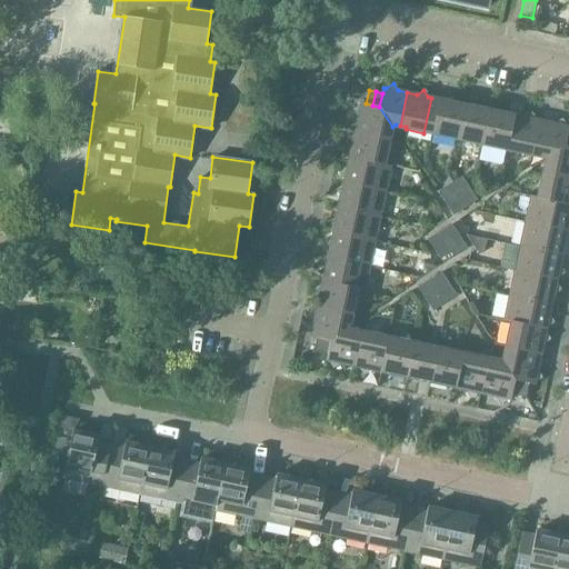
[(423,133),(452,139),(460,103),(431,98),(423,133)]
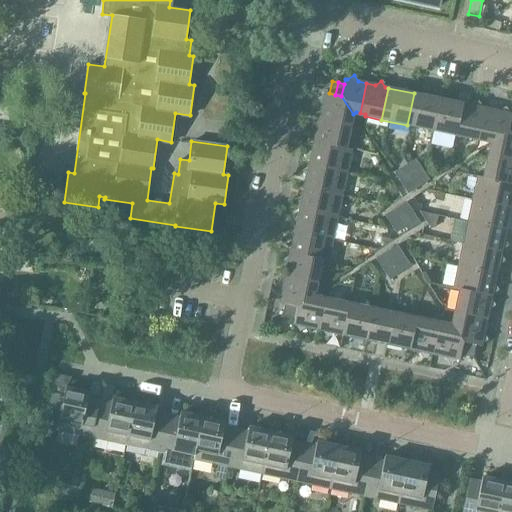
[(319,114),(349,120),(350,115),(353,114),(341,96),(335,95),(329,93),(324,92),(323,95),(317,99),(321,105),(319,114)]
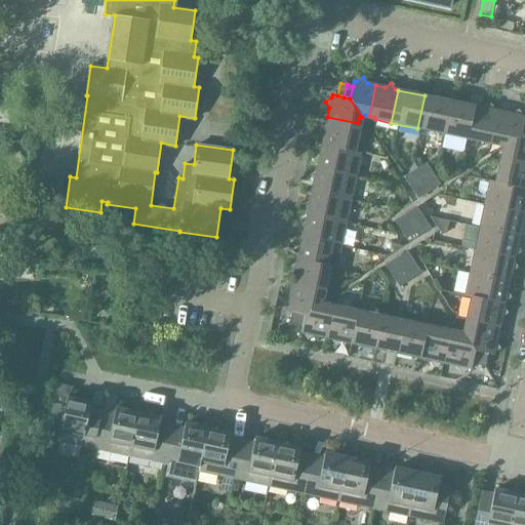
[(425,95),(417,128),(445,134),(452,102),(425,95)]
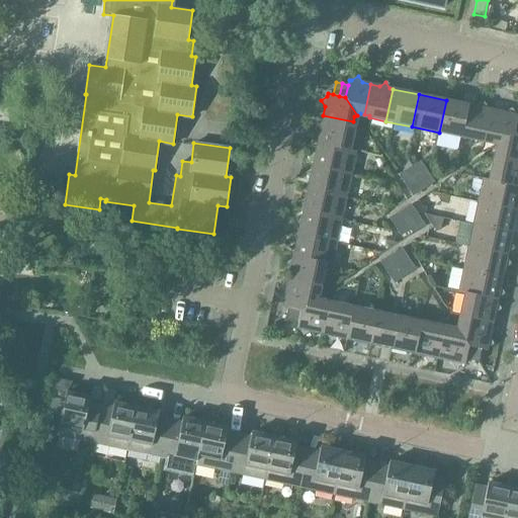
[(466,139),(473,106),(446,100),(439,133),(466,139)]
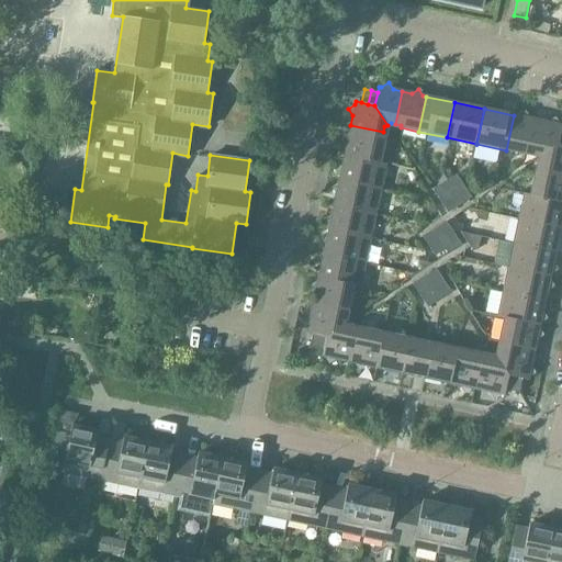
[(514,115),(506,150),(525,155),(525,152),(531,153),(538,121),(529,119),(524,112),(517,116),(514,115)]
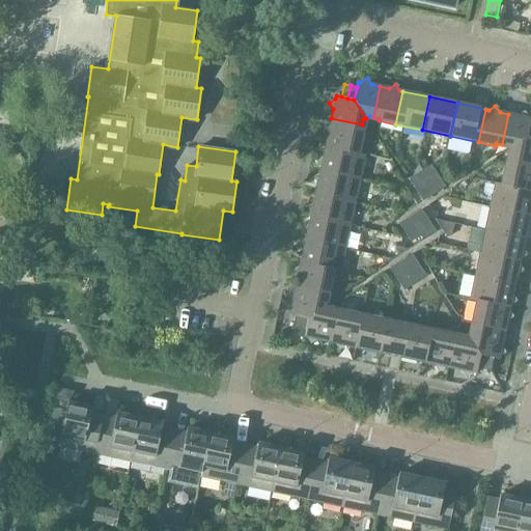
[(506,145),(508,148),(527,137),(529,123),(530,118),(528,118),(524,111),(516,115),(508,114),(502,144),(506,145)]
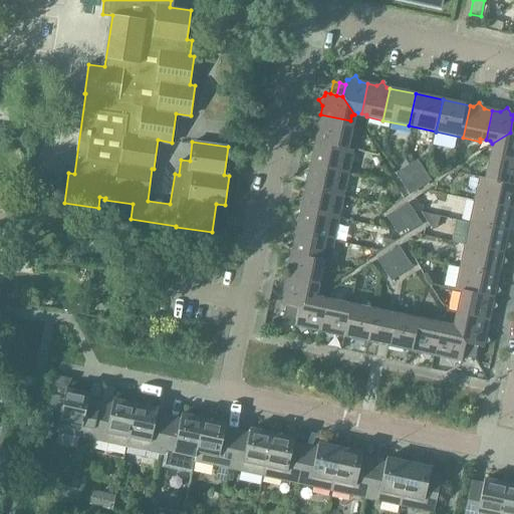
[(316,134),(314,143),(346,150),(346,149),(351,126),(349,125),(350,120),(320,114),(318,122),(312,126),(316,134)]
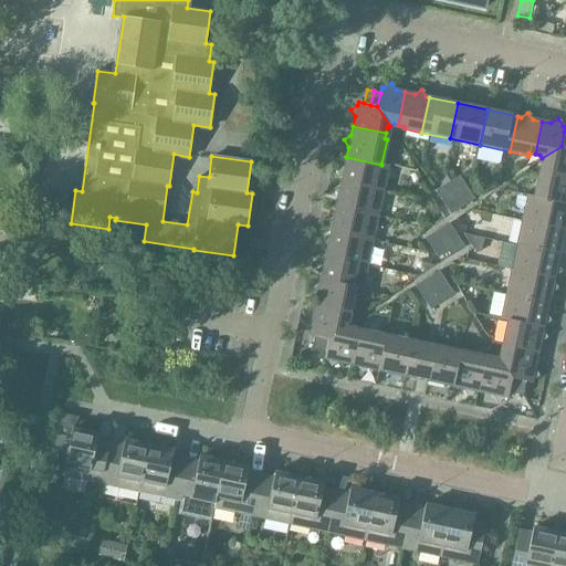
[(544,161),(543,167),(565,171),(565,146),(562,146),(542,158),(544,161)]
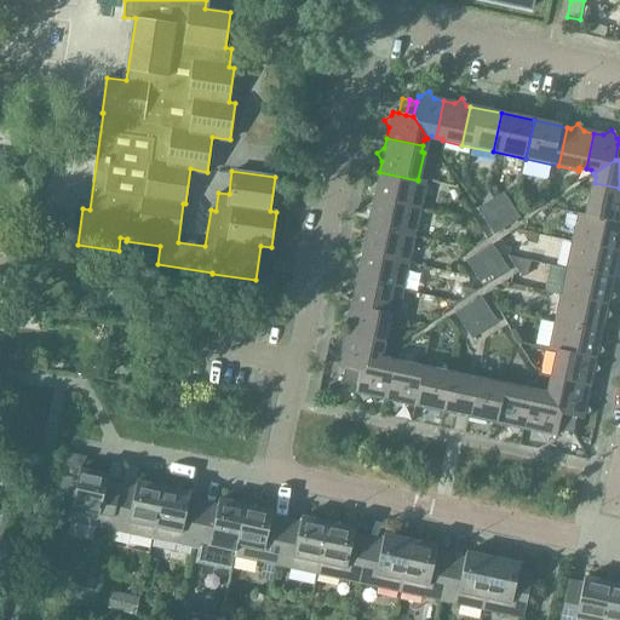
[(374,196),(373,199),(419,210),(425,181),(418,179),(418,181),(379,172),(377,184),(369,189),(374,196)]
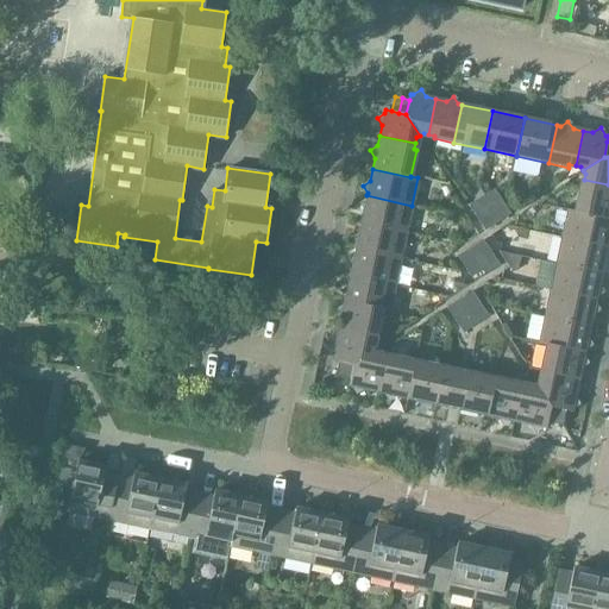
[(579,184),(575,212),(573,213),(608,219),(608,184),(584,180),(583,186),(579,184)]
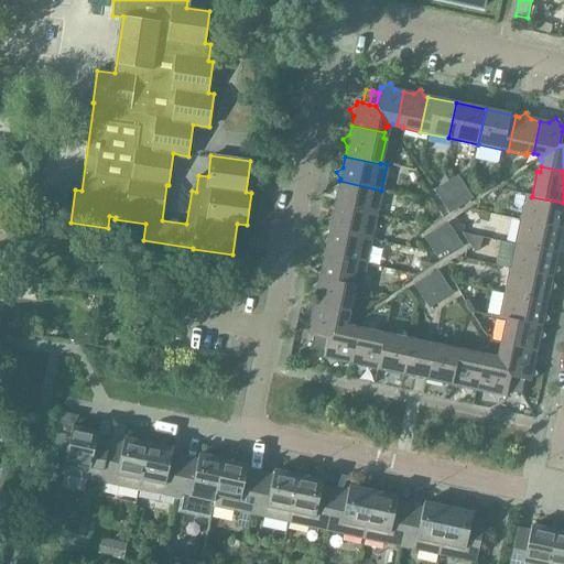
[(434,191),(448,214),(472,198),(457,175),(434,191)]
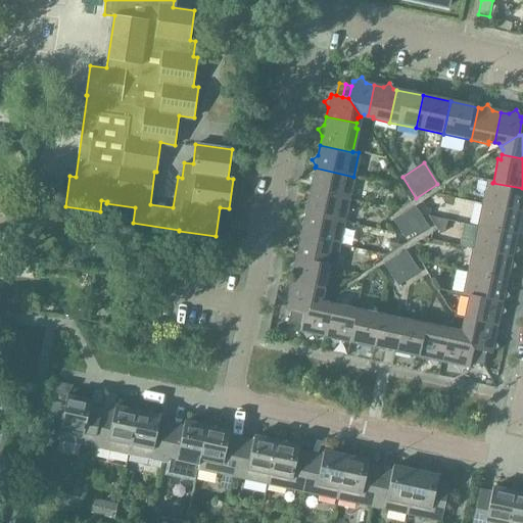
[(311,191),(348,199),(353,177),(315,168),(315,171),(308,175),(313,181),(311,191)]
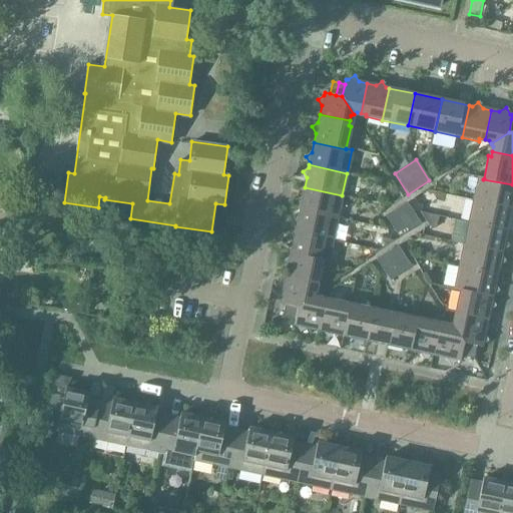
[(478,176),(473,200),(511,208),(511,205),(512,204),(512,184),(483,179),(484,178),(478,176)]
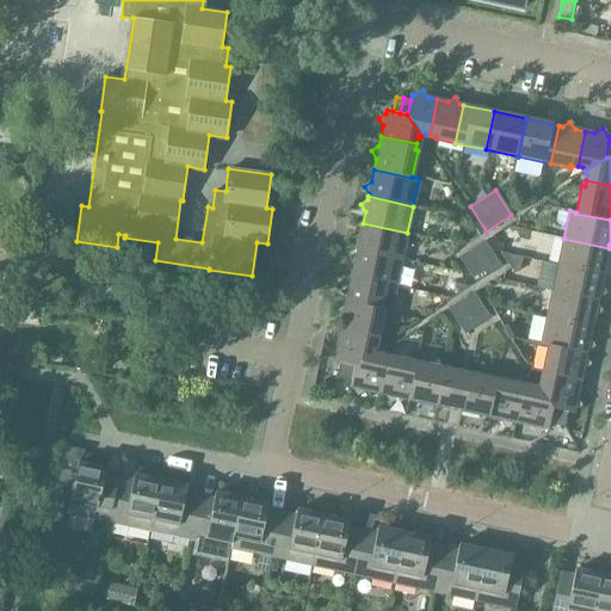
[(357,250),(402,259),(407,233),(363,223),(360,234),(352,239),(357,247),(357,250)]
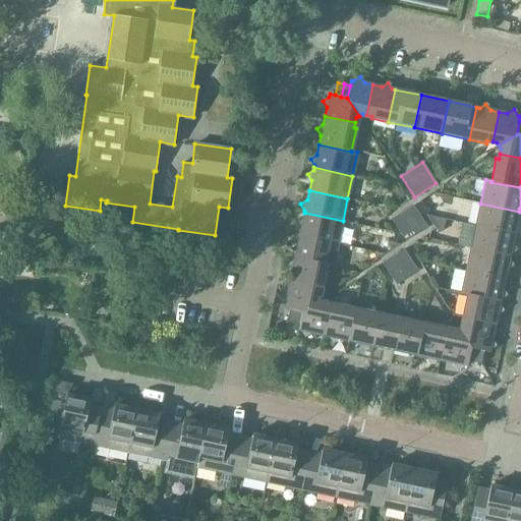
[(480,204),(475,226),(514,234),(516,224),(520,221),(520,218),(518,214),(519,212),(480,204)]
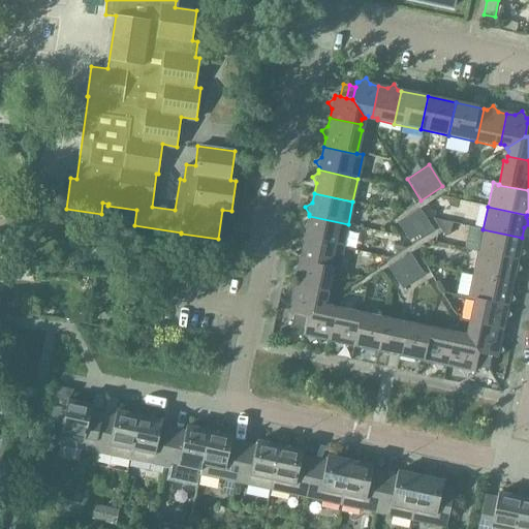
[(397,223),(411,245),(433,230),(418,209),(397,223)]
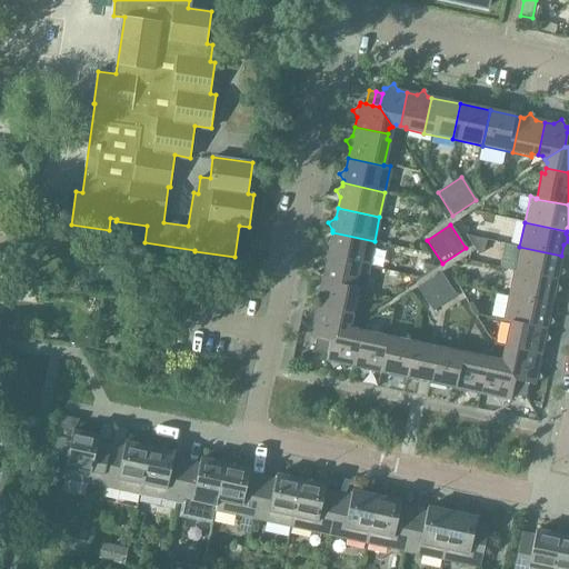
[(369,267),(375,241),(332,232),(331,236),(325,240),(329,247),(327,257),(369,267)]
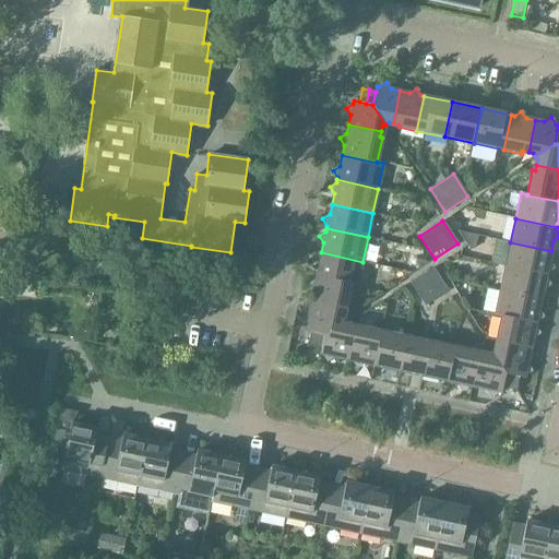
[(510,242),(504,266),(546,275),(547,273),(554,269),(549,261),(551,251),(510,242)]
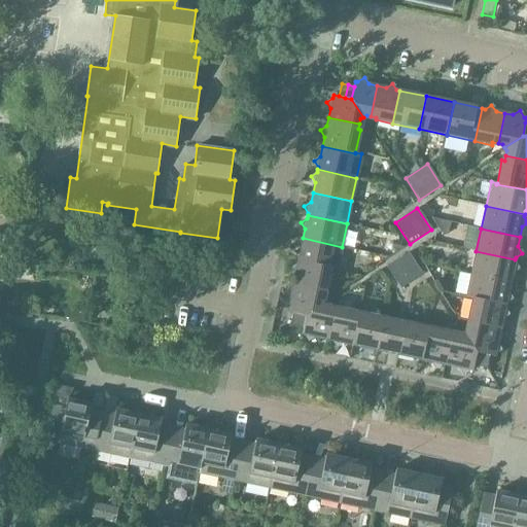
[(337,270),(342,247),(303,238),(301,248),(294,252),(299,258),(297,261),(337,270)]
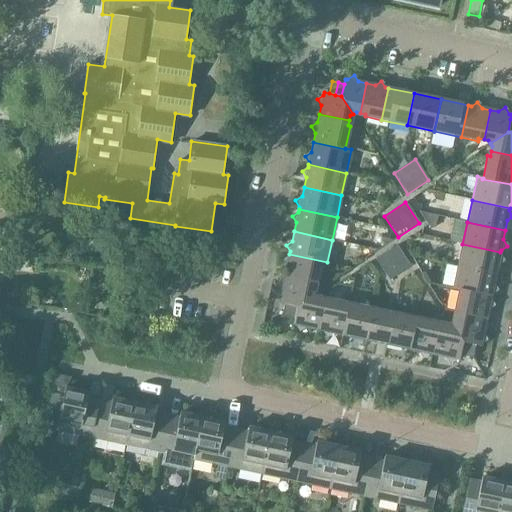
[(462,244),(457,267),(495,275),(497,265),(504,261),(500,255),(500,252),(462,244)]
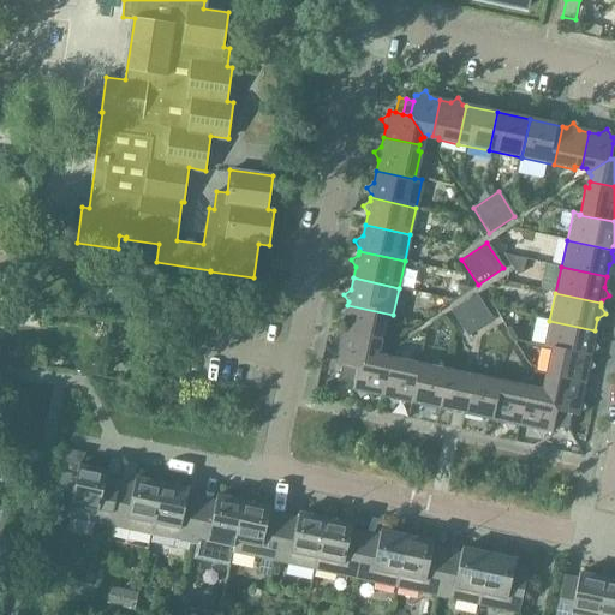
[(451,311),(467,336),(493,320),(476,294),(451,311)]
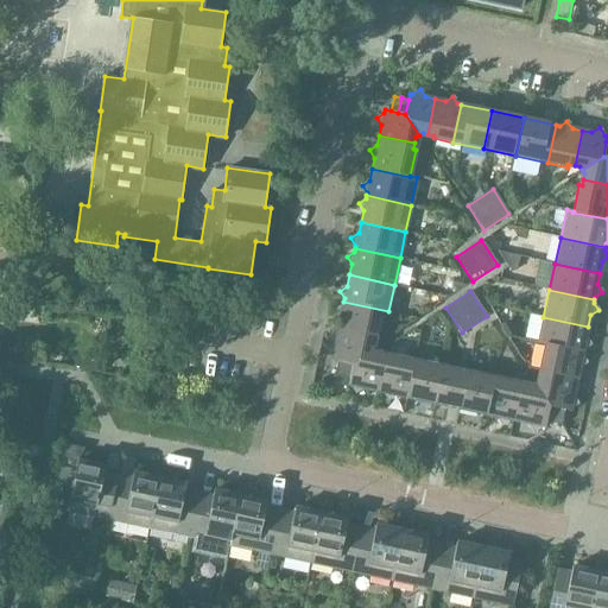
[(337,328),(375,336),(381,310),(388,312),(388,311),(343,302),(343,304),(335,309),(340,317),(337,328)]
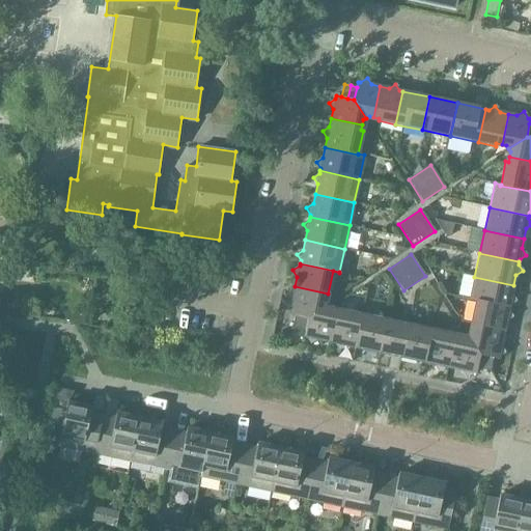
[(474,277),(470,300),(509,308),(509,306),(515,302),(511,295),(513,285),(474,277)]
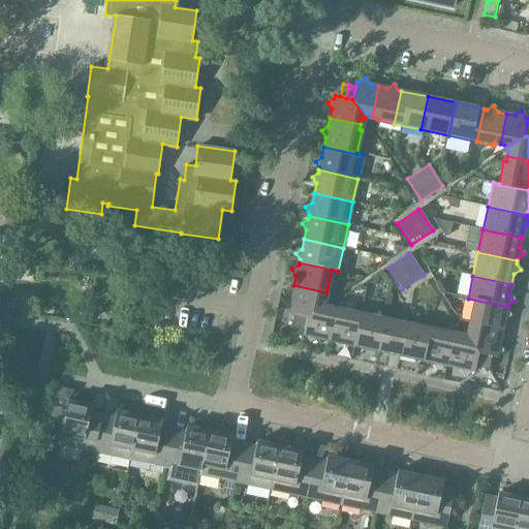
[(293,314),(300,316),(306,317),(324,306),(322,303),(324,292),(327,293),(327,292),(293,285),(290,301),(284,305),(288,311),(288,313),(293,314)]
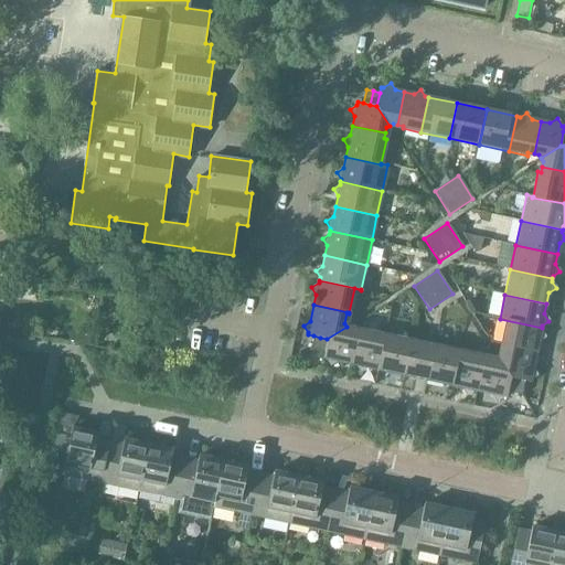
[(503,345),(502,348),(535,355),(539,342),(545,338),(541,330),(542,328),(500,319),(499,319),(505,321),(501,345),(503,345)]
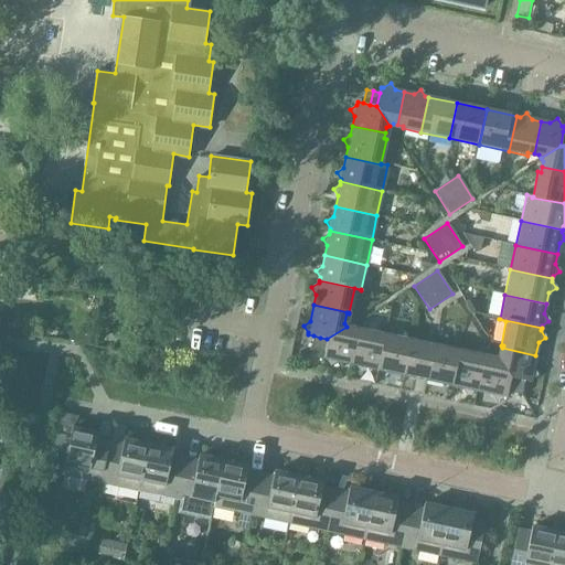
[(337,361),(347,363),(353,330),(348,329),(347,327),(327,339),(323,353),(322,359),(326,359),(330,365),(337,361)]
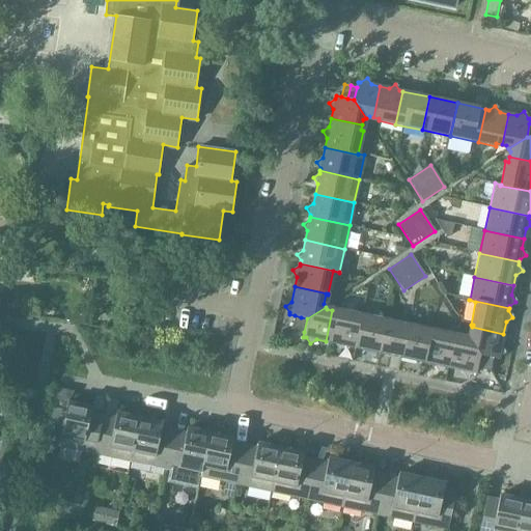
[(348,346),(356,313),(338,309),(337,312),(332,310),(326,341),(334,343),(338,350),(345,345),(348,346)]
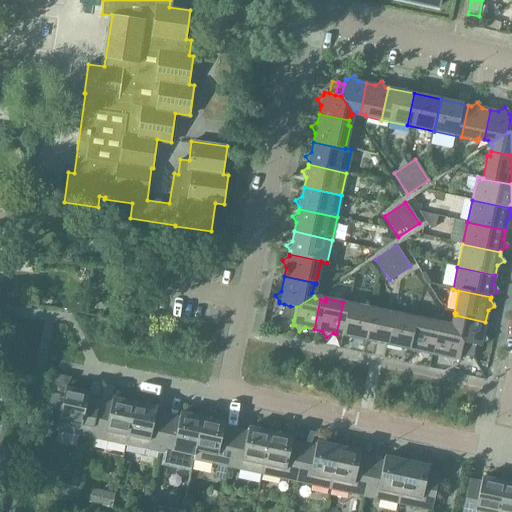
[(362,339),(368,307),(343,302),(336,334),(362,339)]
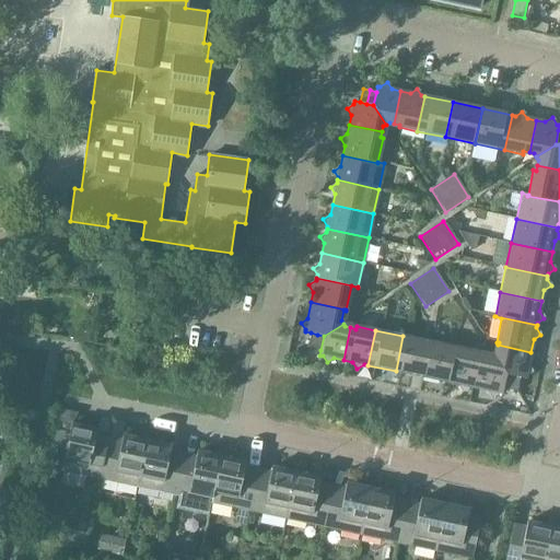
[(317,335),(311,333),(307,347),(314,348),(317,335)]
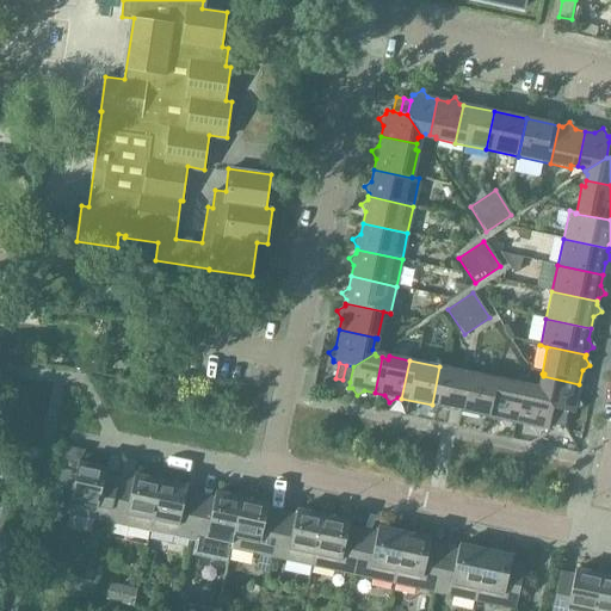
[(350,382),(353,366),(346,365),(343,380),(350,382)]
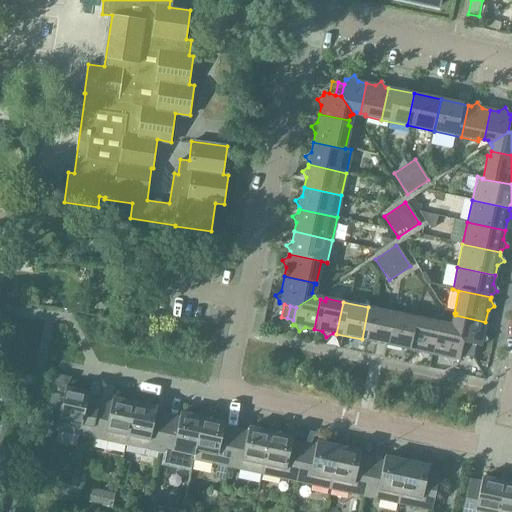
[(362,339),(388,345),(395,313),(368,307),(362,339)]
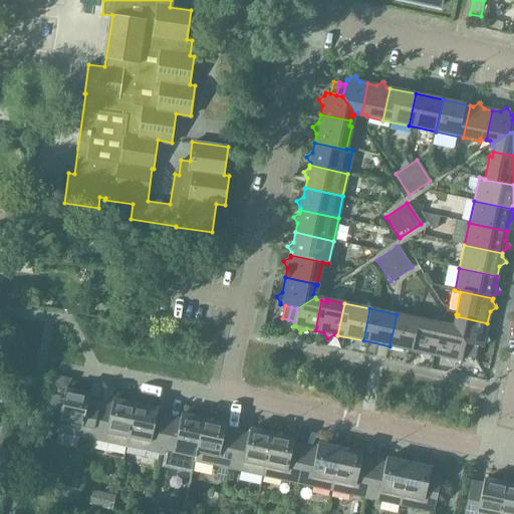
[(424,320),(397,314),(390,346),(417,352),(424,320)]
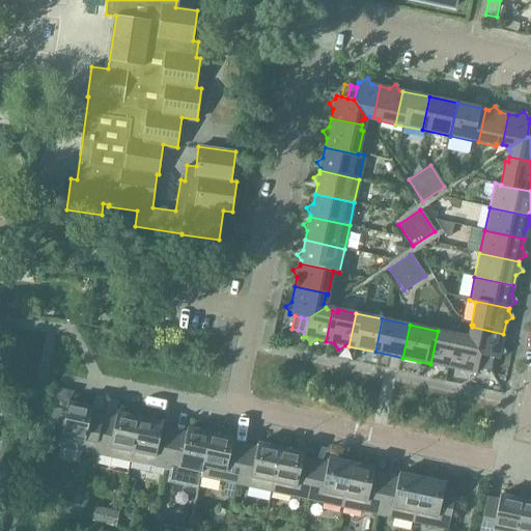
[(471,335),(468,337),(479,356),(486,357),(493,358),(498,359),(498,357),(505,353),(501,346),(503,334),(472,327),(471,335)]
